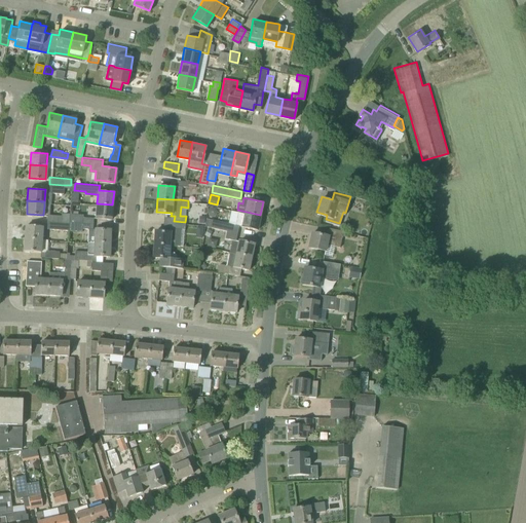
[(112,204),(97,203),(96,217),(111,218),(112,204)]
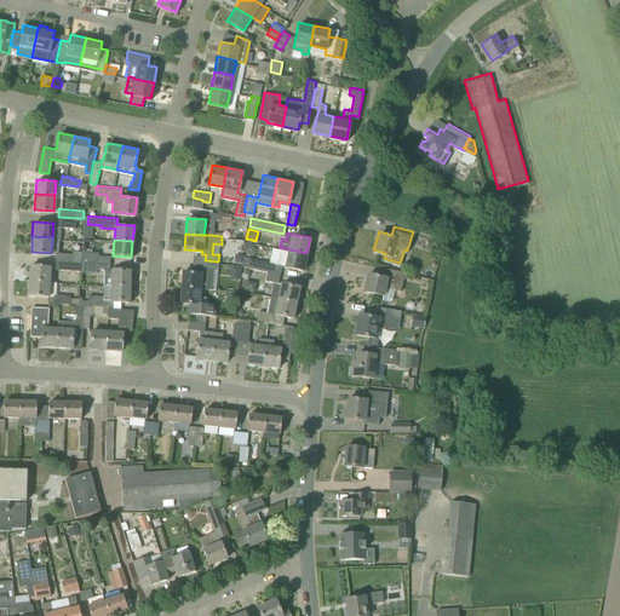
[(246,245),(245,248),(247,252),(251,253),(254,251),(254,246),(253,242),(248,242),(246,245)]
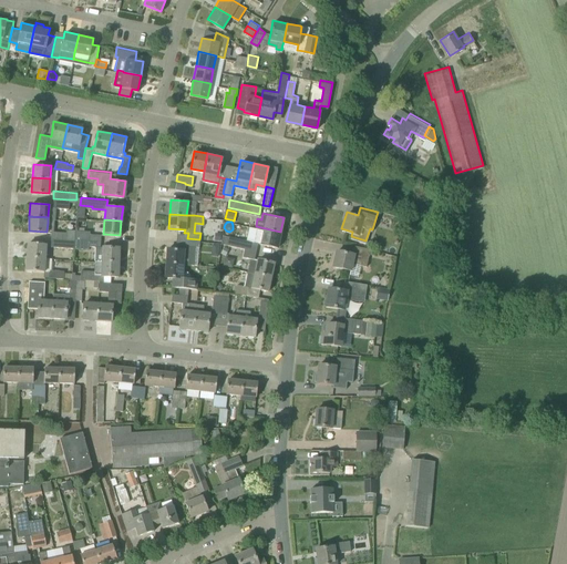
[(90,229),(84,229),(84,226),(76,225),(76,228),(74,228),(74,237),(101,239),(101,233),(90,232),(90,229)]
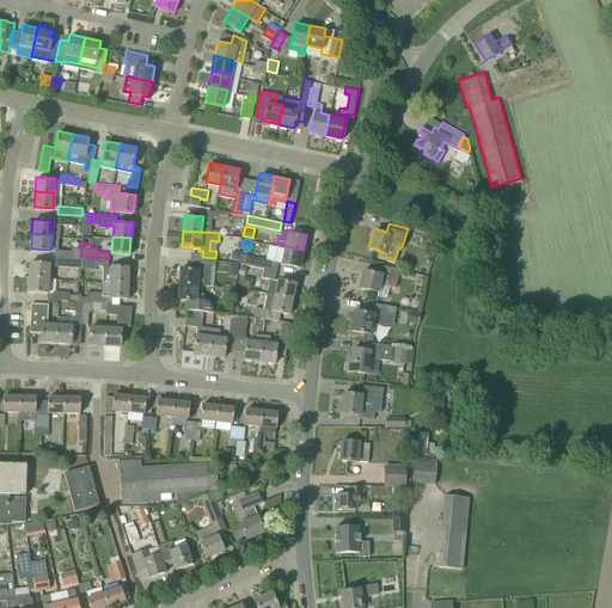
[(243,253),(242,262),(264,266),(276,269),(279,260),(281,262),(299,265),(303,250),(289,247),(276,244),(274,259),(265,257),(243,253)]
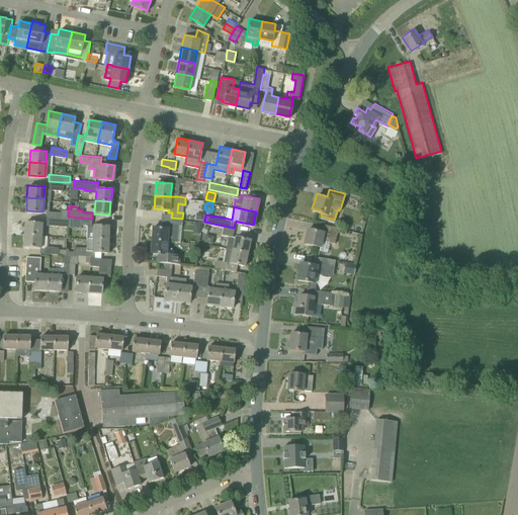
[(68,217),(68,208),(61,208),(61,210),(49,209),(47,209),(47,210),(47,217),(68,219),(68,217)]
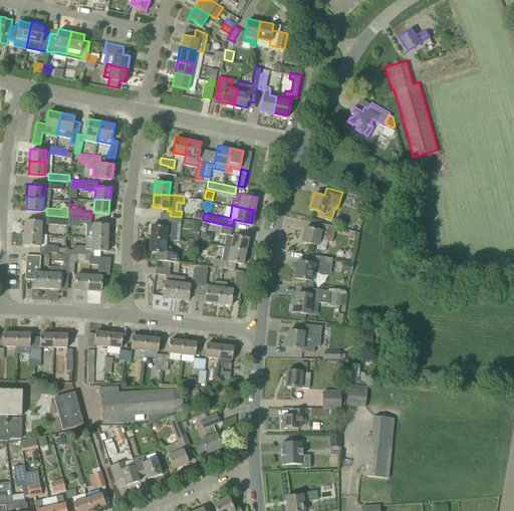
[(45,222),(66,223),(67,217),(46,215),(45,222)]
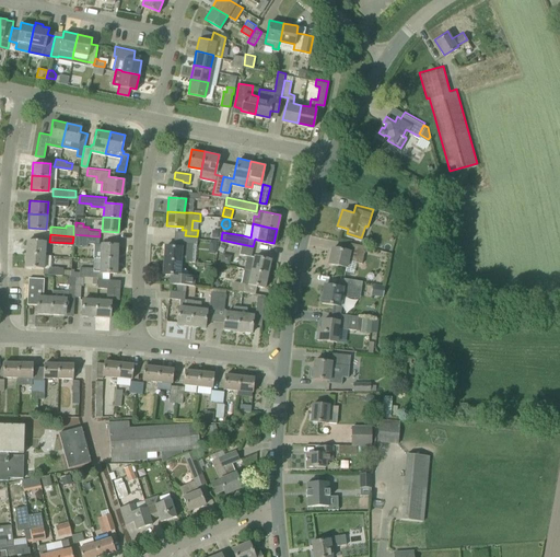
[(73,234),(73,236),(72,243),(88,244),(88,242),(94,242),(94,256),(101,257),(117,257),(118,243),(98,242),(100,236),(73,234)]
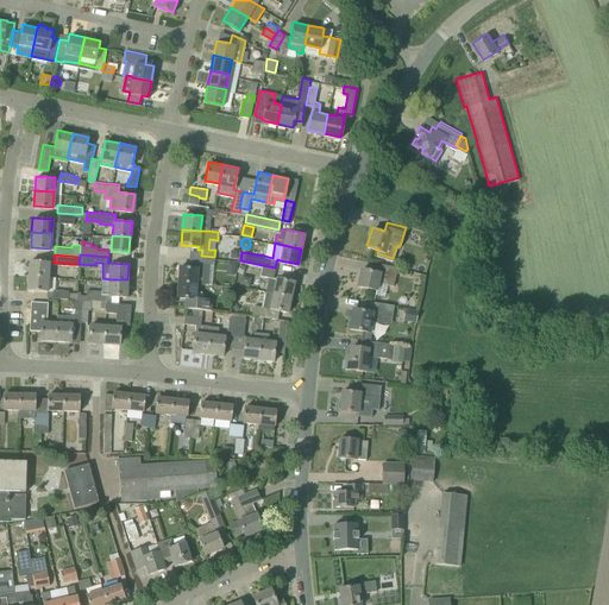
[(198,262),(196,266),(188,265),(180,265),(179,281),(196,282),(196,281),(207,282),(211,282),(213,264),(214,264),(214,257),(201,256),(201,263),(198,262)]
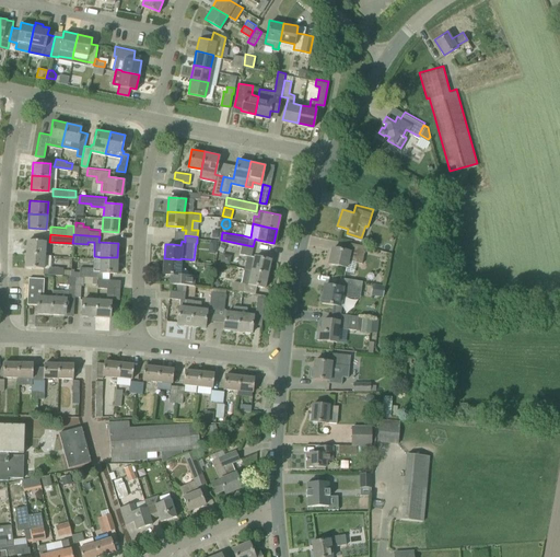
[(45,253),(45,240),(27,239),(26,252),(45,253)]
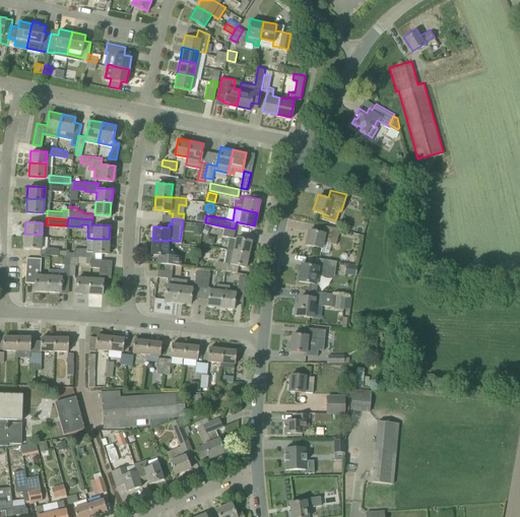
[(324,223),(322,232),(309,229),(305,243),(321,246),(323,240),(336,243),(339,227),(324,223)]
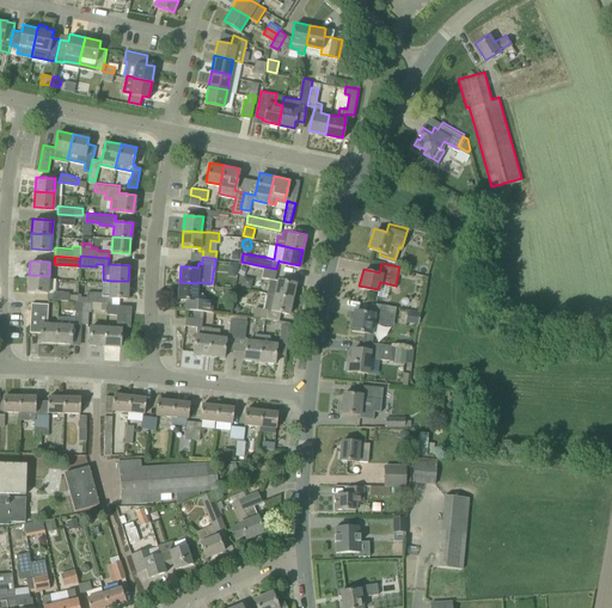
[(270,277),(267,292),(293,296),(295,282),(275,277),(276,269),(264,266),(262,275),(270,277)]
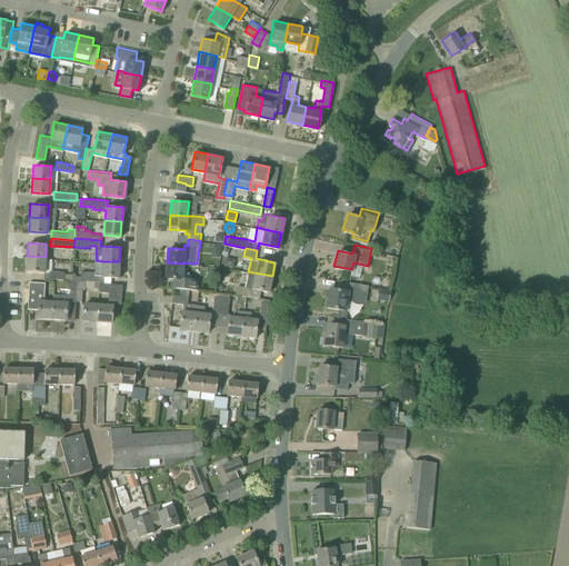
[(45,271),(45,270),(46,257),(27,256),(26,270),(45,271)]
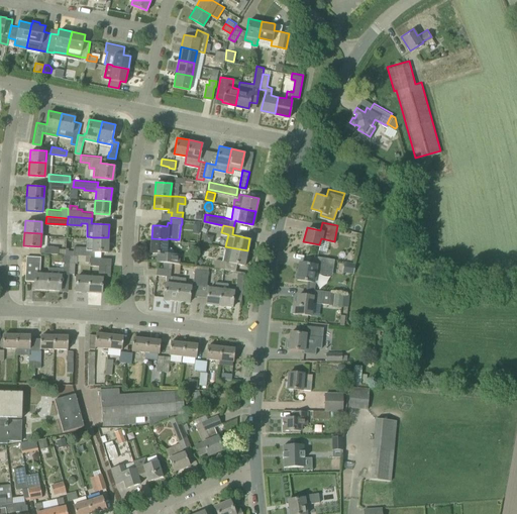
[(205,232),(204,240),(212,241),(213,234),(205,232)]
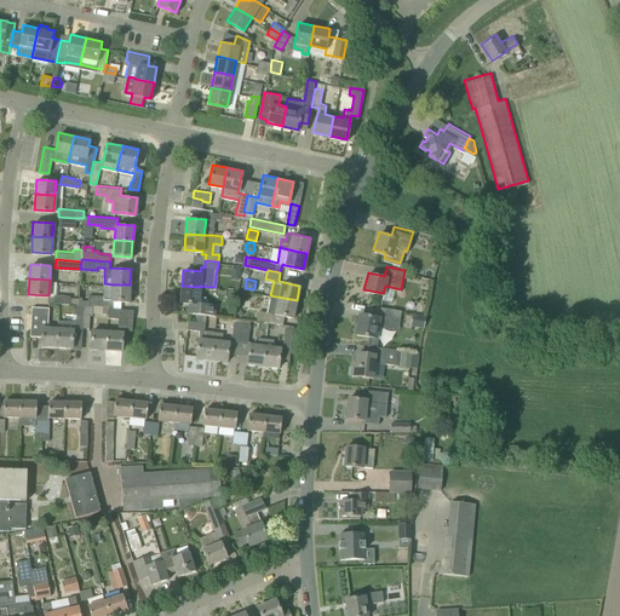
[(79,304),(84,304),(102,305),(108,305),(108,306),(113,306),(113,299),(130,300),(130,285),(112,285),(104,283),(103,294),(89,293),(87,299),(81,298),(82,295),(79,295),(79,303),(79,304)]
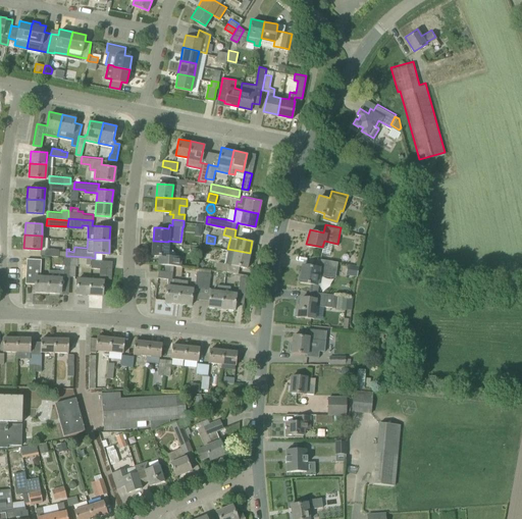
[(172,249),(167,249),(168,242),(153,241),(152,254),(159,254),(158,262),(158,263),(165,264),(164,269),(169,270),(170,264),(173,264),(180,265),(181,265),(181,256),(174,256),(174,251),(172,249)]
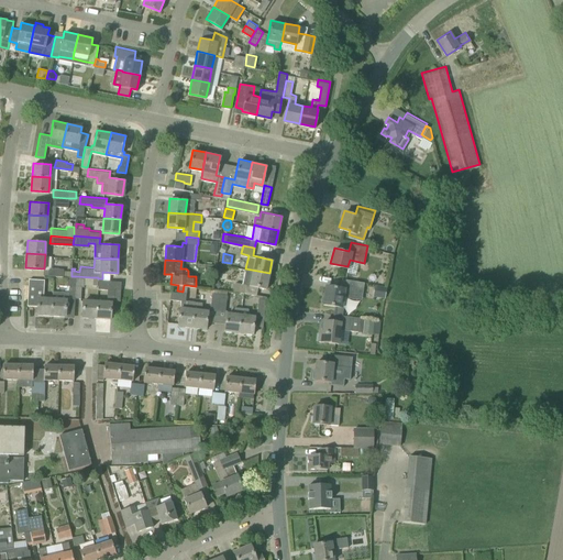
[(235,281),(233,288),(245,292),(246,283),(266,287),(269,273),(245,268),(243,283),(235,281)]
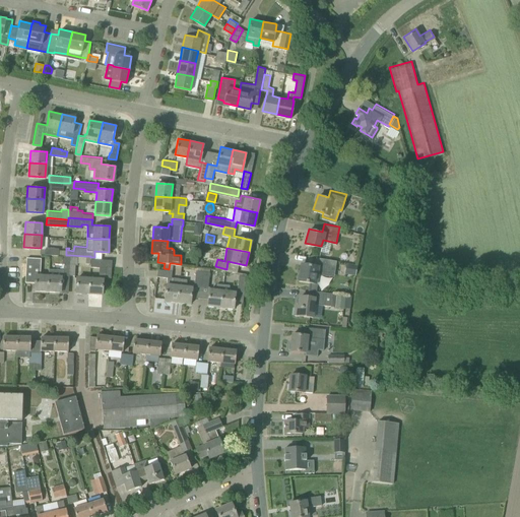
[(64,273),(69,273),(69,263),(70,255),(66,255),(66,254),(63,254),(62,262),(64,262),(64,268),(49,267),(49,274),(48,274),(47,289),(60,291),(61,283),(63,283),(64,273)]
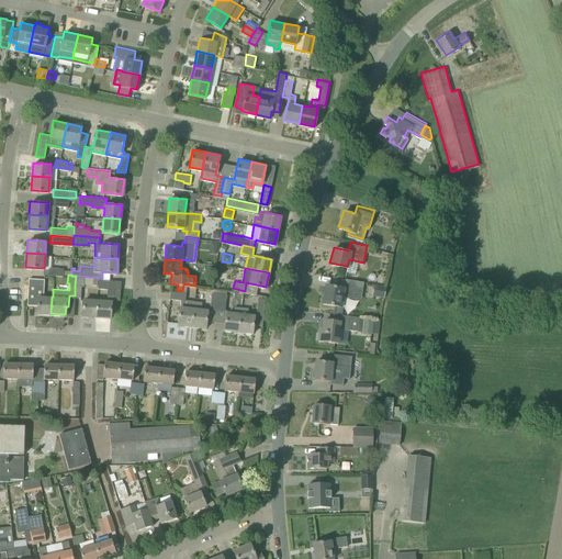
[(36,312),(51,313),(52,297),(43,297),(44,278),(29,277),(26,303),(37,304),(36,312)]
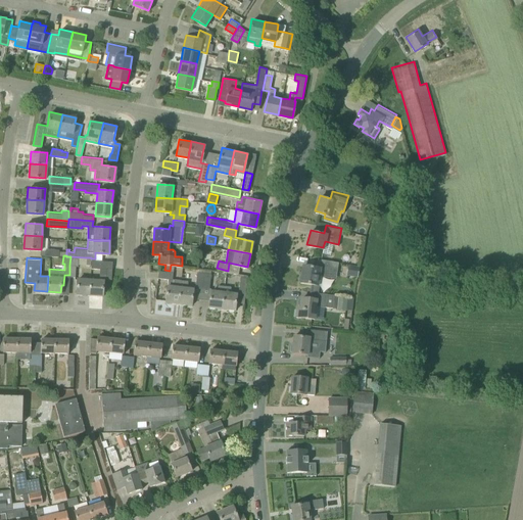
[(337,269),(338,261),(321,257),(319,267),(302,264),(300,281),(311,283),(318,284),(319,274),(331,276),(332,268),(337,269)]
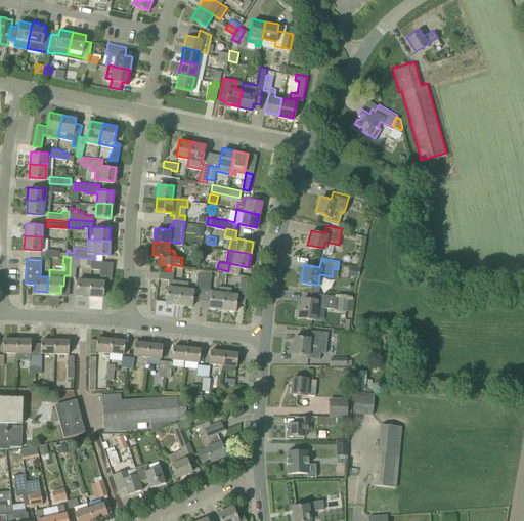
[(90,264),(90,267),(99,268),(106,268),(106,267),(113,267),(113,261),(101,260),(95,259),(91,259),(90,264)]
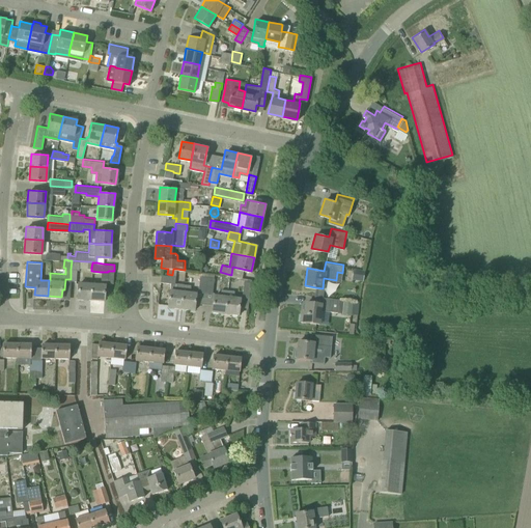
[(363,279),(365,269),(354,267),(352,277),(363,279)]
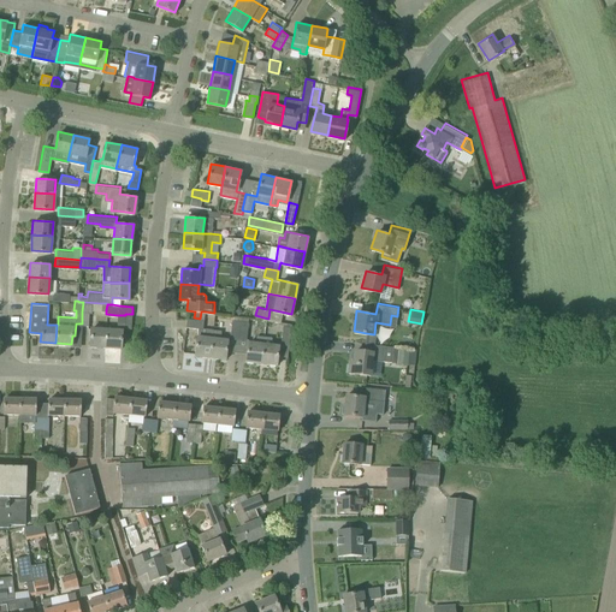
[(197,334),(195,351),(195,354),(209,356),(213,328),(202,327),(203,319),(205,312),(201,312),(200,319),(194,318),(187,316),(185,326),(197,327),(197,334)]
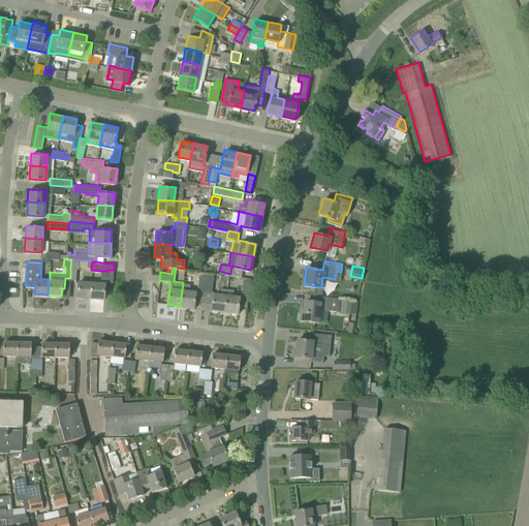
[(197,288),(204,289),(206,275),(199,274),(197,288)]
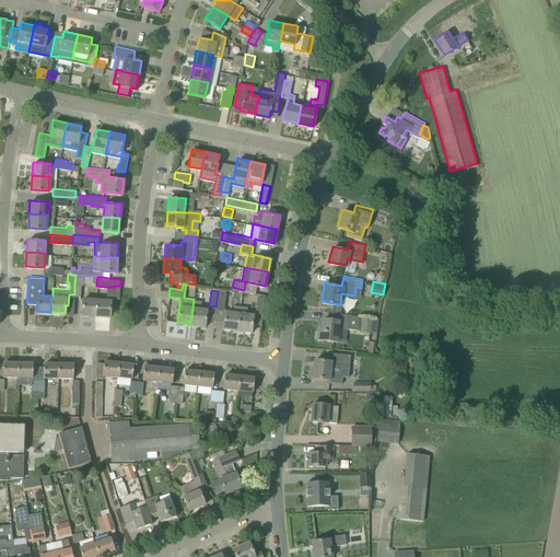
[(225,292),(218,291),(216,306),(224,308),(225,292)]
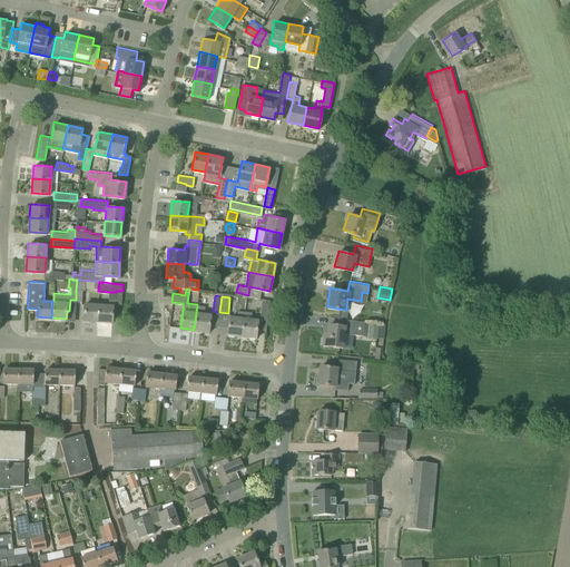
[(252,311),(245,310),(242,335),(256,336),(258,319),(267,320),(269,299),(262,297),(259,316),(257,316),(257,319),(251,319),(252,311)]
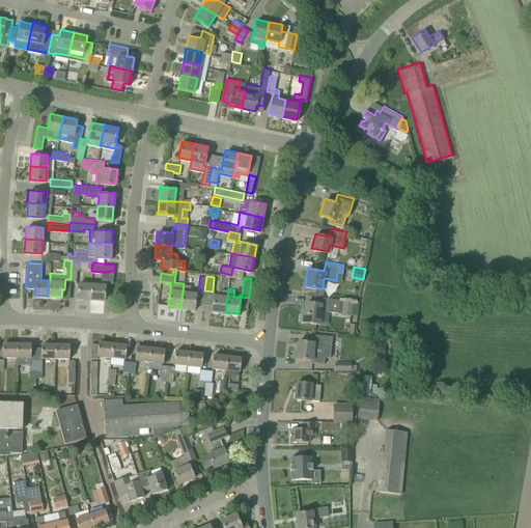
[(91,282),(78,282),(77,298),(90,299),(91,282)]
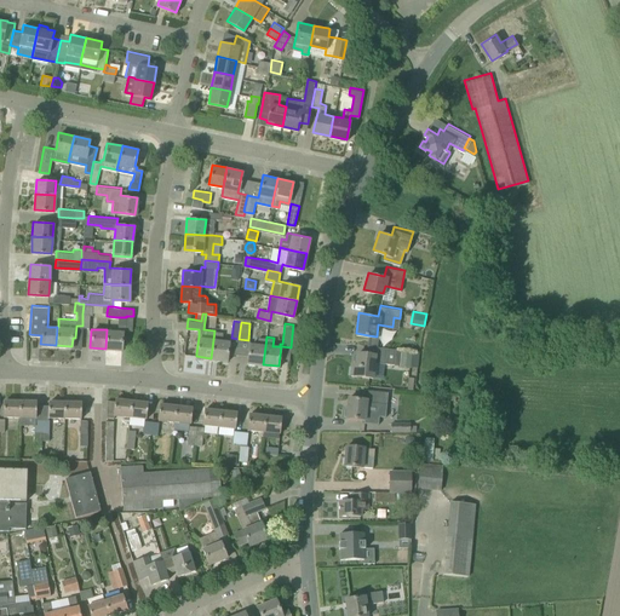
[(107,329),(105,349),(121,349),(122,330),(107,329)]
